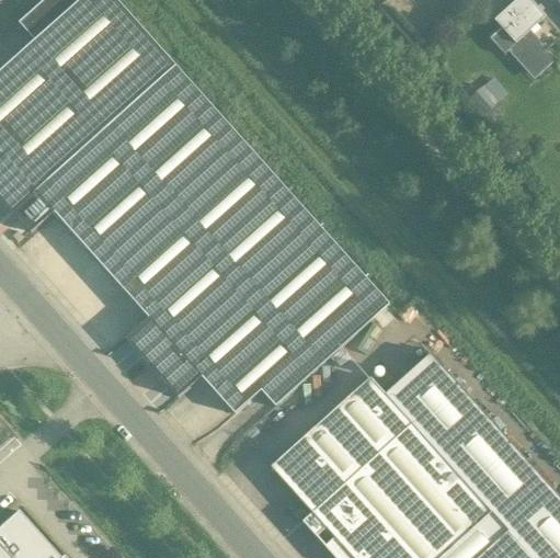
[(133,299),(272,174),(117,0),(41,0),(18,21),(34,38),(0,68),(0,150),(1,151),(0,151),(0,197),(30,231),(53,211),(133,299)]
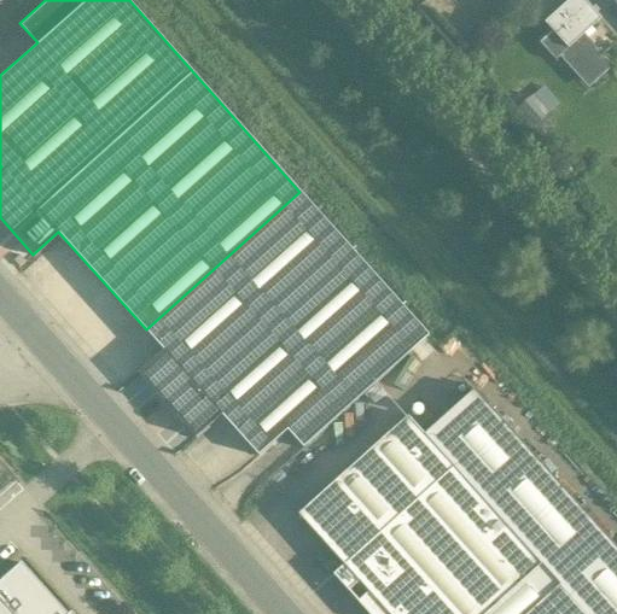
[(549,29),(536,41),(552,59),(558,53),(585,82),(607,62),(581,33),(595,19),(578,0),(564,0),(542,21),(549,29)]
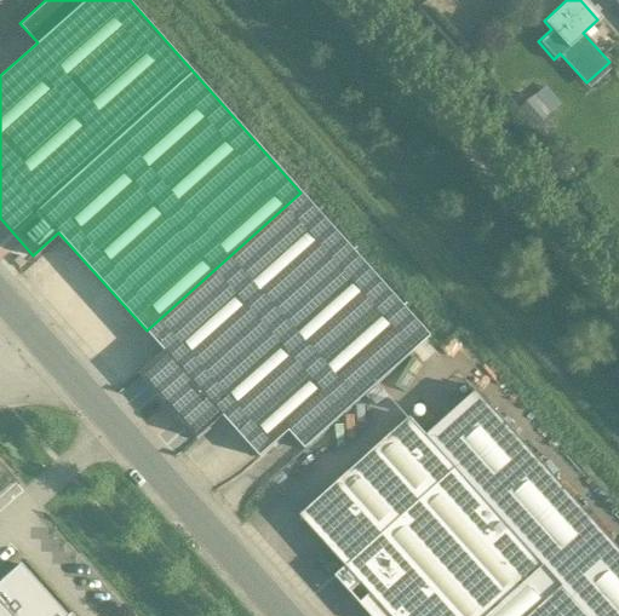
[(529,96),(517,105),(534,124),(545,114),(529,96)]
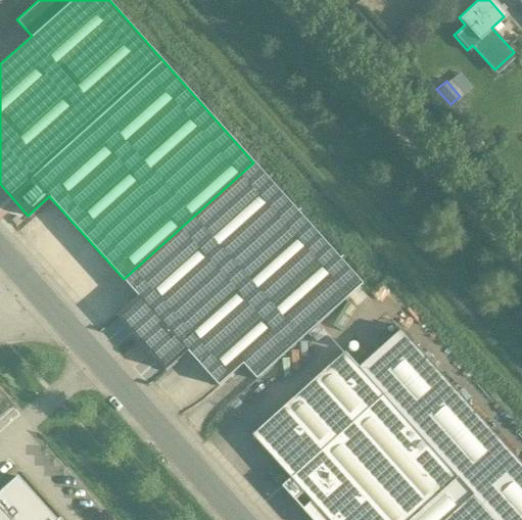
[(253,162),(124,279),(137,294),(115,314),(137,338),(138,337),(148,349),(148,350),(164,369),(186,349),(217,383),(241,362),(254,376),(361,281),(253,162)]
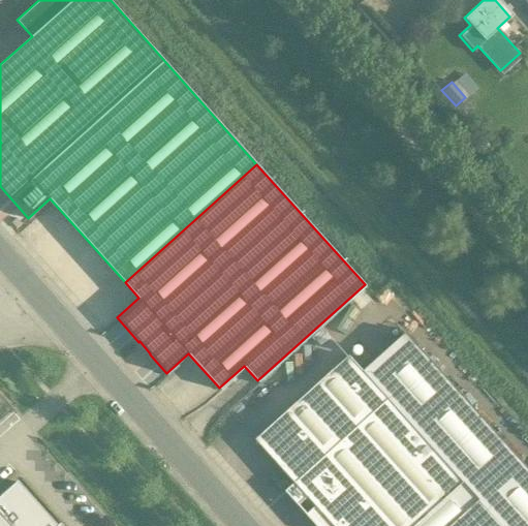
[(348,354),(254,439),(293,483),(284,491),(315,525),(413,525),(462,482),(473,494),(516,455),(405,332),(362,370),(348,354)]
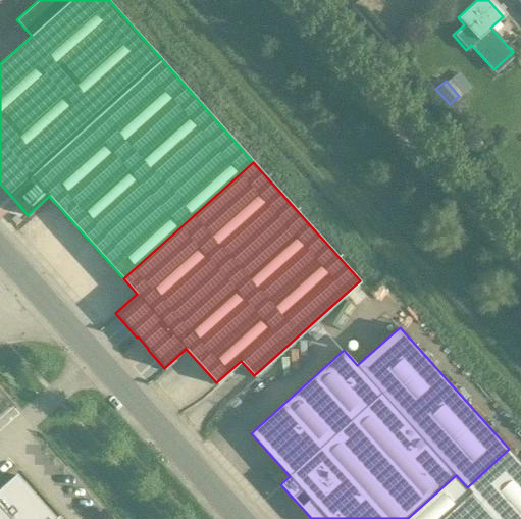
[(408,518),(520,518),(520,462),(509,449),(467,487),(456,475),(408,518)]
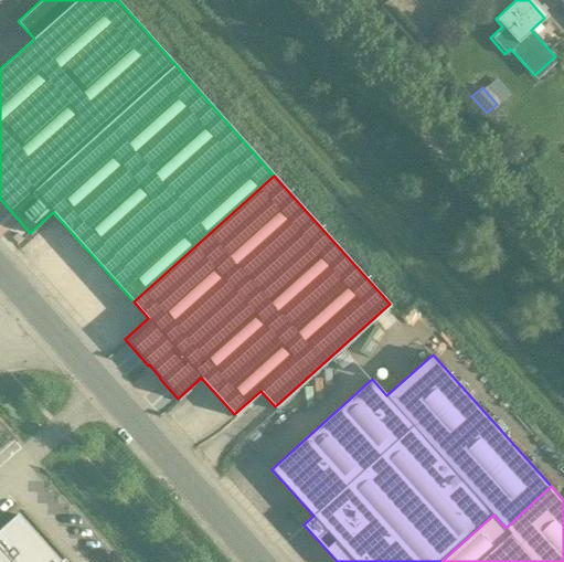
[(0,561),(67,561),(64,559),(62,561),(19,513),(0,529),(0,561)]
